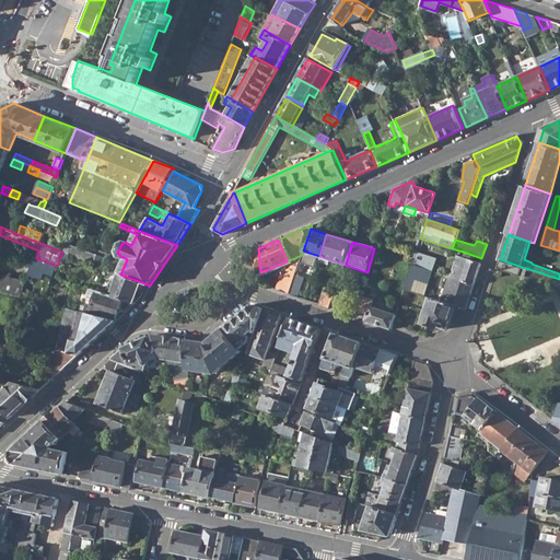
[(65,253),(92,263),(95,254),(68,243),(65,253)]
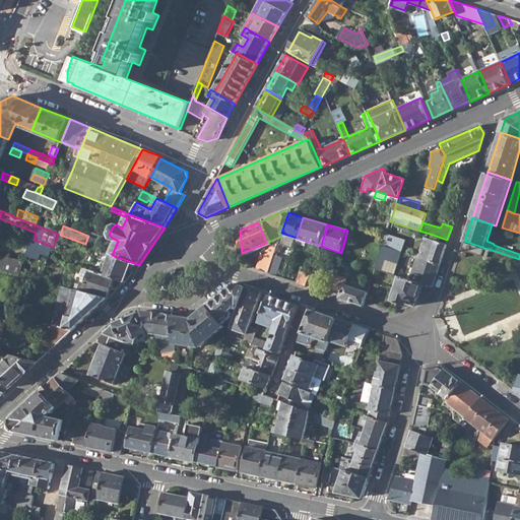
[(100,240),(88,236),(85,244),(95,249),(100,240)]
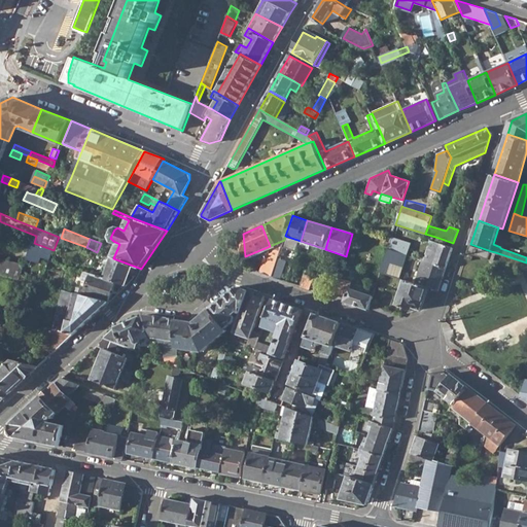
[(388,248),(407,255),(410,244),(391,239),(388,248)]
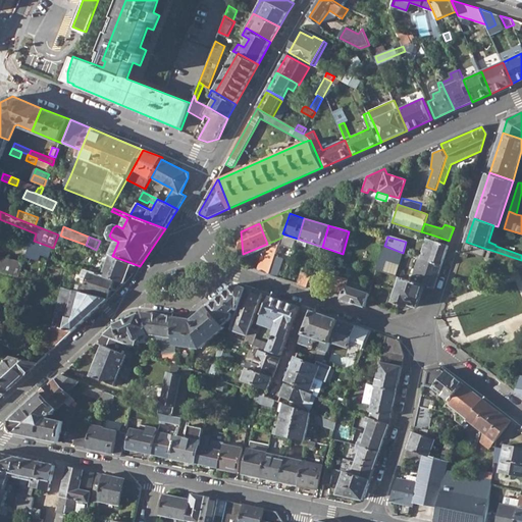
[(243,254),(243,257),(249,258),(262,252),(279,245),(281,238),(267,244),(243,254)]
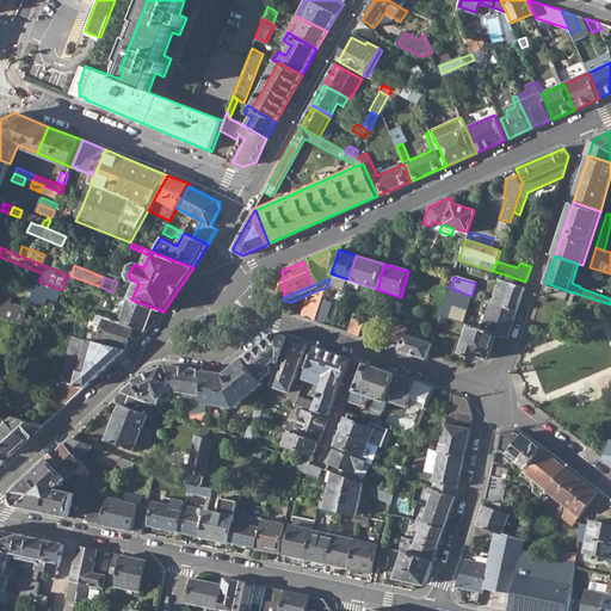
[(493,303),(517,310),(524,289),(525,288),(501,279),(493,303)]
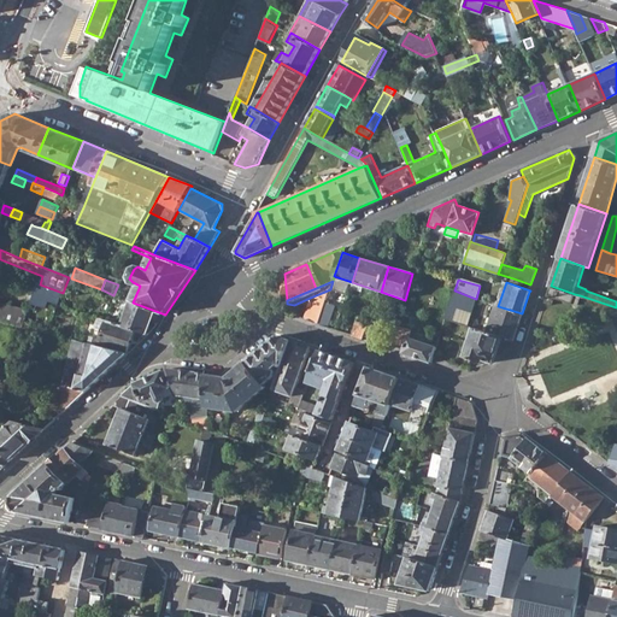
[(556,298),(573,304),(575,294),(551,286),(548,295),(556,298)]
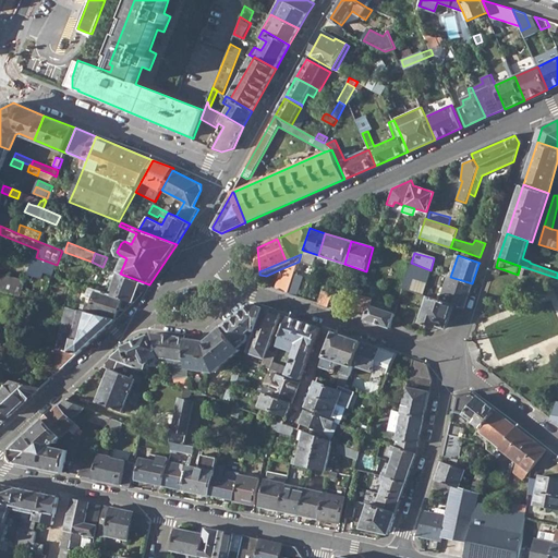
[(294,274),(299,262),(280,269),(280,277),(276,289),(289,293),(290,288),(294,274)]
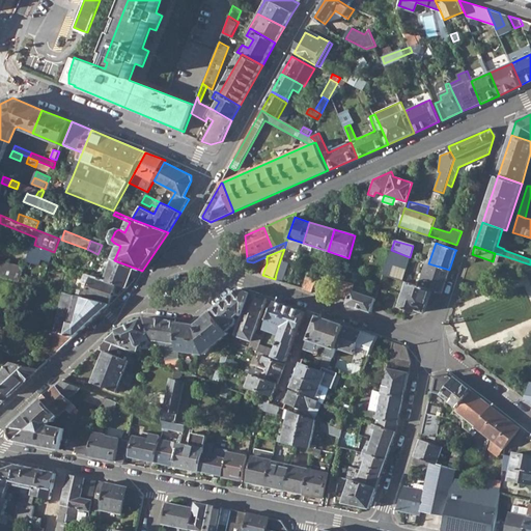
[(398,279),(402,280),(410,257),(391,250),(384,274),(398,279)]
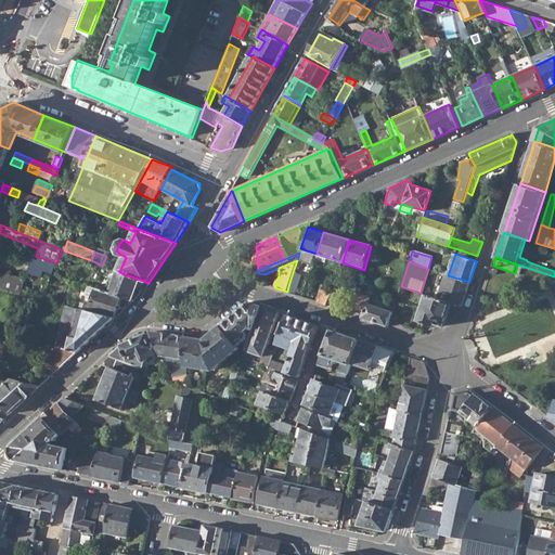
[(498,274),(500,268),(493,266),(490,272),(498,274)]
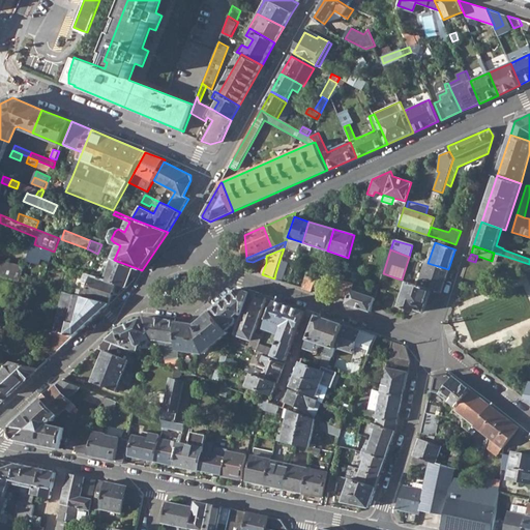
[(115,284),(126,287),(134,267),(114,260),(111,259),(102,280),(115,284)]
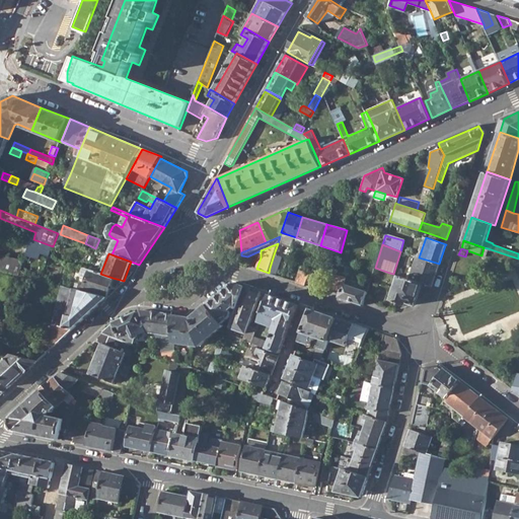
[(0,270),(19,275),(23,262),(0,254),(0,270)]
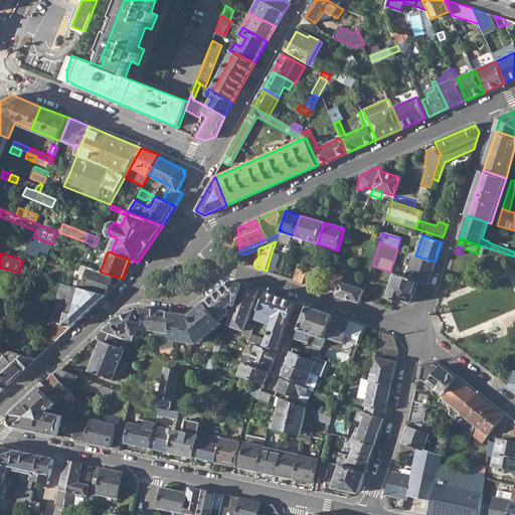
[(272,252),(268,266),(276,269),(280,255),(272,252)]
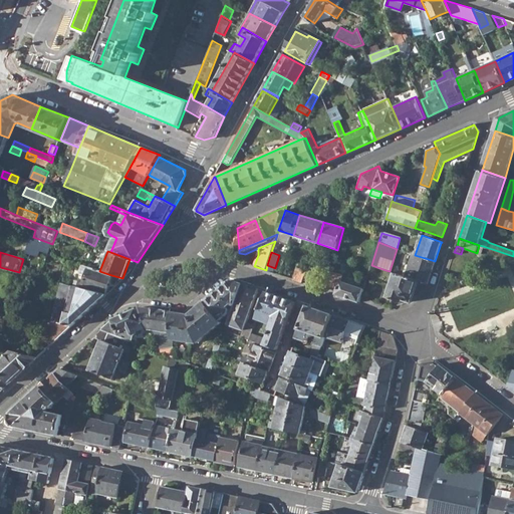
[(240,261),(254,266),(258,255),(253,254),(252,258),(245,256),(245,254),(239,253),(240,261)]
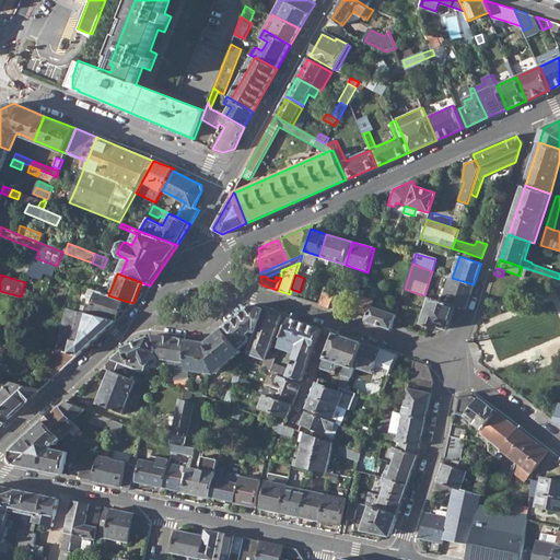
[(456,306),(466,308),(474,284),(452,278),(450,277),(443,298),(436,295),(435,300),(456,306)]
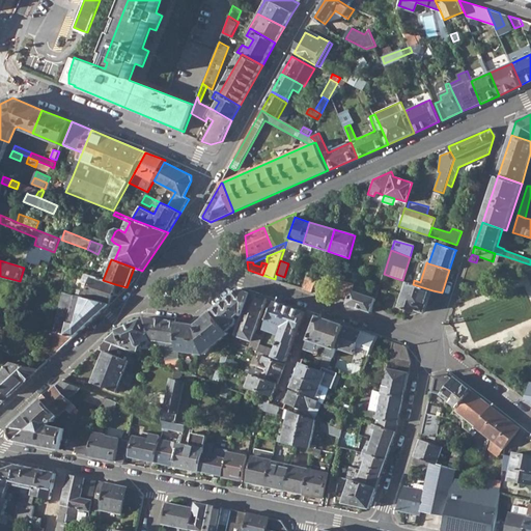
[(319,276),(315,287),(322,289),(327,274),(320,272),(319,276)]
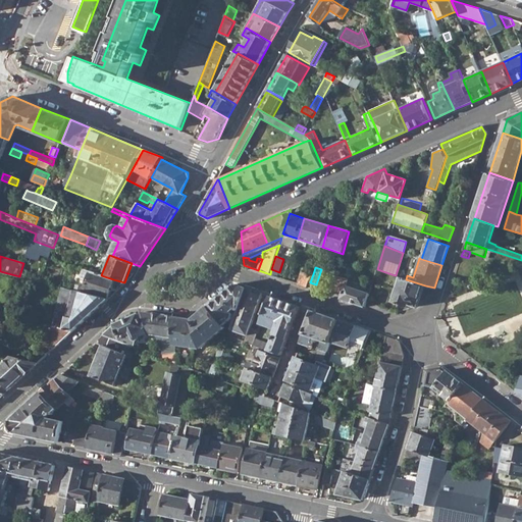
[(310,282),(314,271),(303,268),(298,283),(309,288),(310,282)]
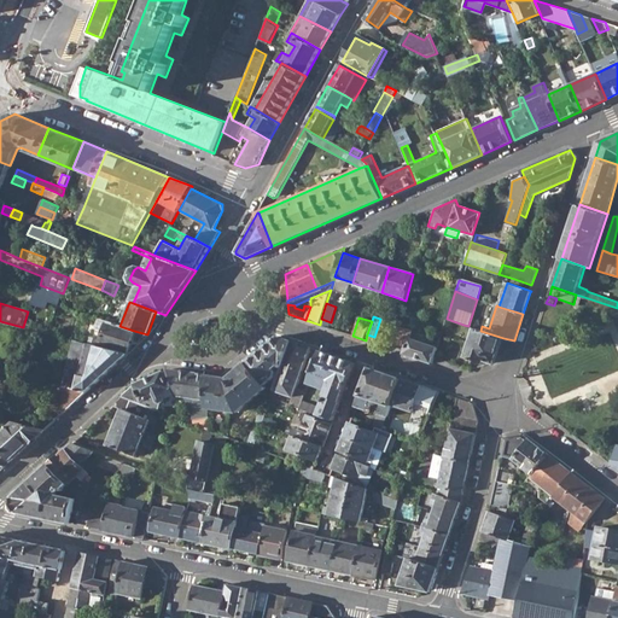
[(98,348),(126,355),(134,331),(120,326),(106,321),(98,348)]
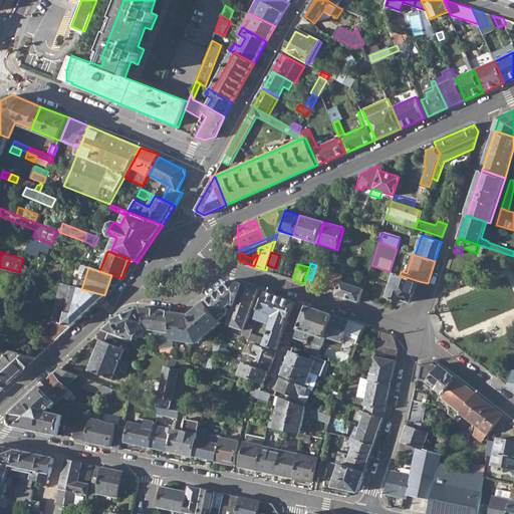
[(388,297),(402,302),(403,299),(409,302),(412,301),(419,281),(400,275),(396,273),(388,297)]
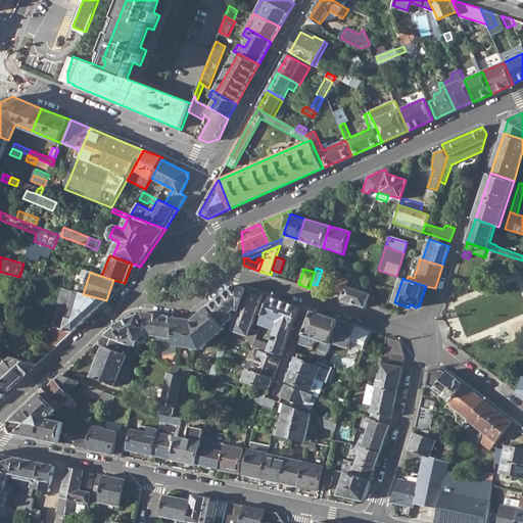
[(342,299),(366,306),(368,302),(370,294),(334,282),(332,290),(344,294),(342,299)]
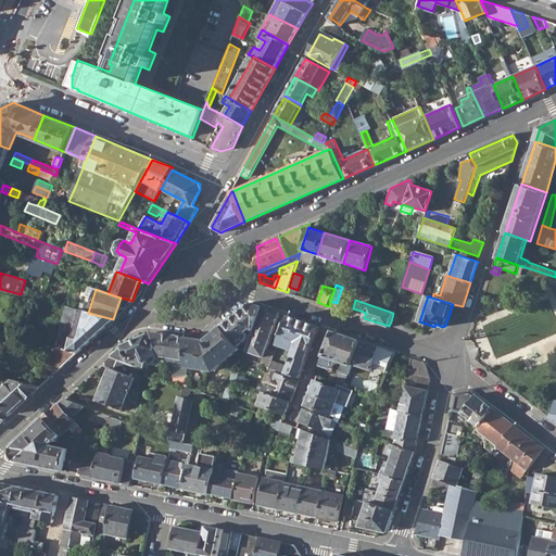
[(251,331),(254,332),(264,306),(251,302),(223,326),(238,348),(247,341),(251,331)]
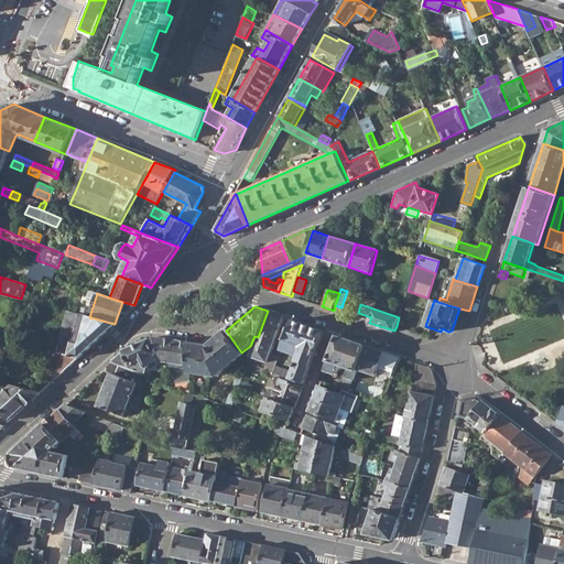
[(250,356),(267,362),(285,317),(268,311),(258,337),(250,356)]
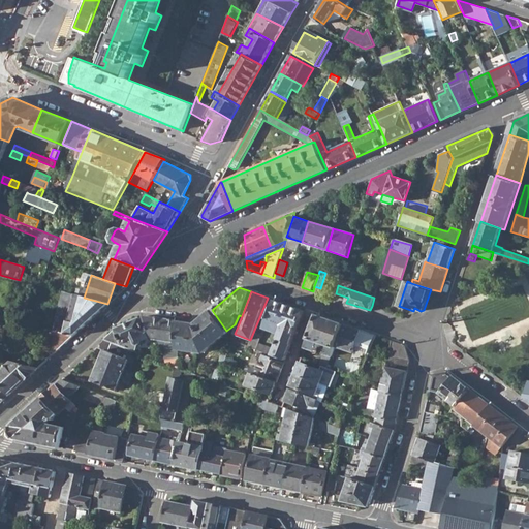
[(54,331),(73,336),(109,304),(107,304),(84,298),(64,292),(54,331)]
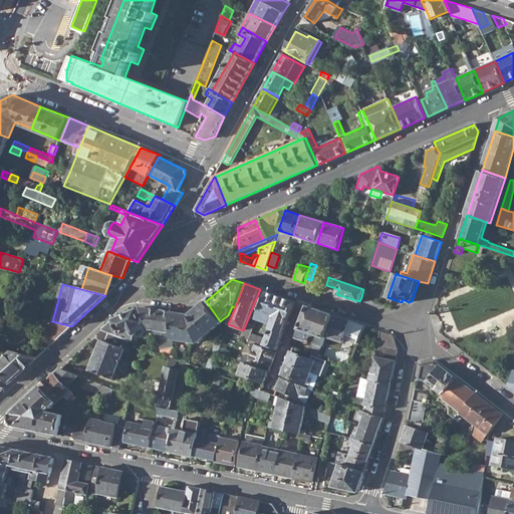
[(272,325),(266,340),(264,345),(277,349),(295,301),(268,291),(259,315),(273,321),(272,325)]
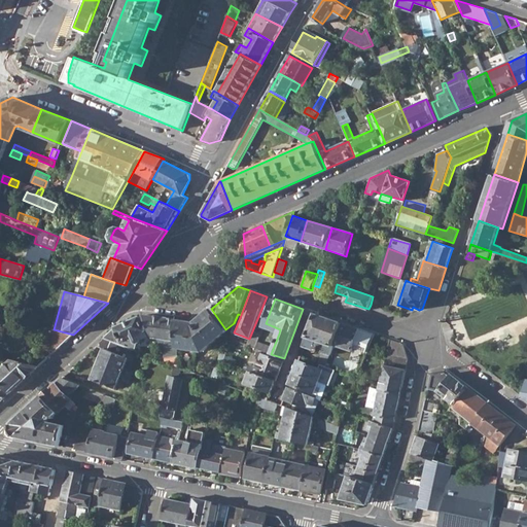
[(177,347),(200,352),(225,330),(225,329),(211,309),(196,322),(178,320),(177,342),(177,347)]
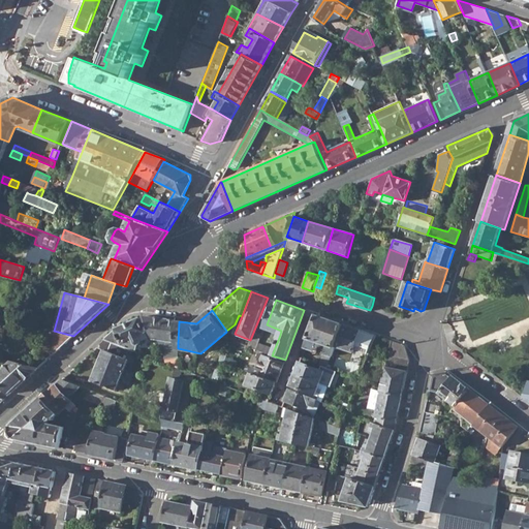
[(319,365),(327,368),(335,345),(344,323),(317,314),(306,346),(316,351),(318,345),(320,346),(322,342),(327,344),(319,365)]
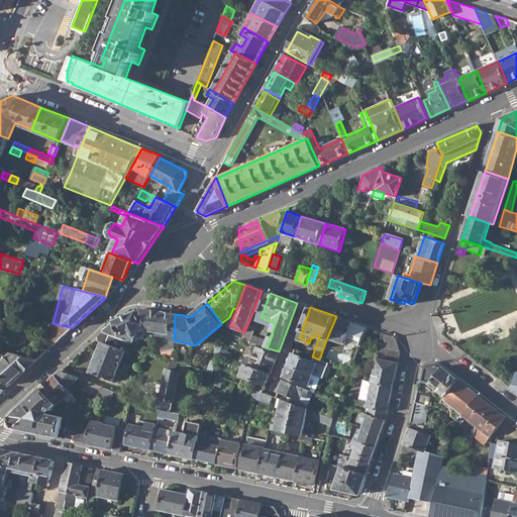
[(140,310),(150,332),(156,333),(167,334),(167,340),(174,340),(174,335),(175,314),(142,309),(140,310)]
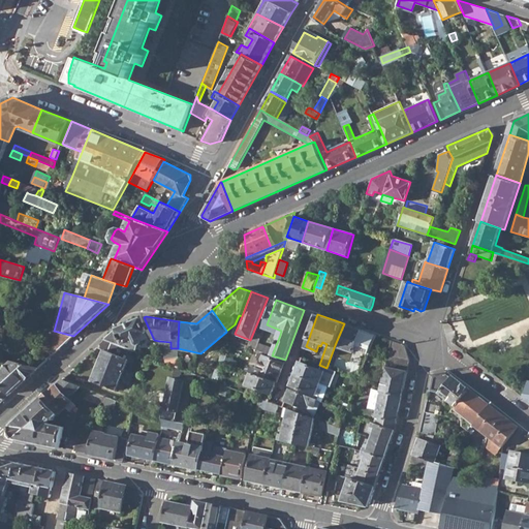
[(138,345),(141,343),(137,338),(145,335),(146,334),(139,319),(117,329),(104,340),(131,350),(132,349),(136,345),(138,345)]
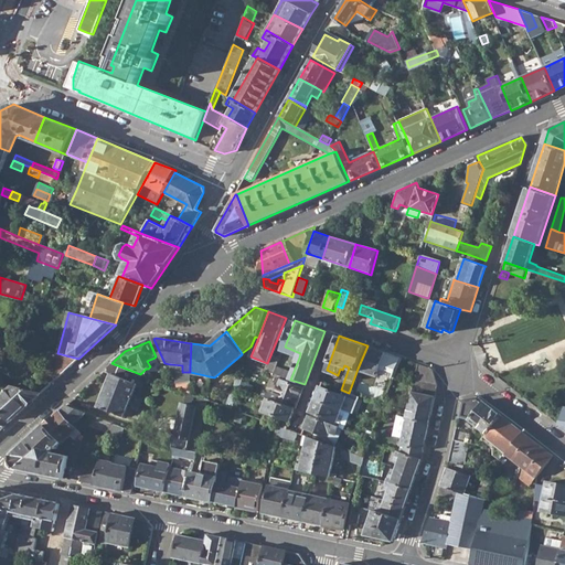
[(368,345),(358,369),(376,375),(385,352),(368,345)]
